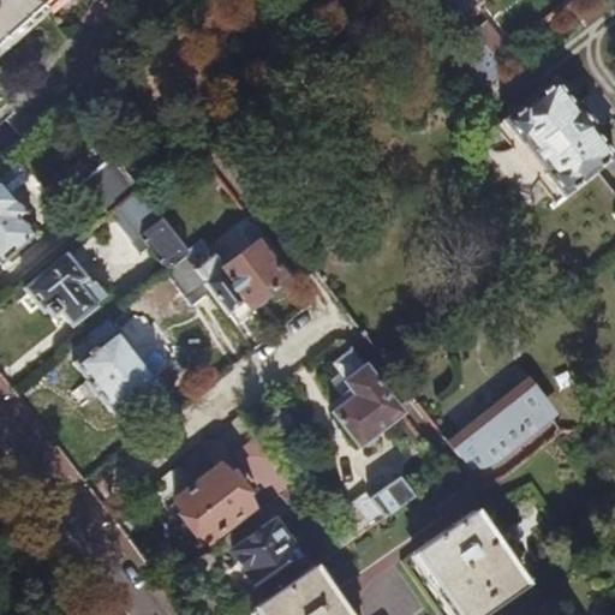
[(0,0),(0,42),(47,0),(0,0)]
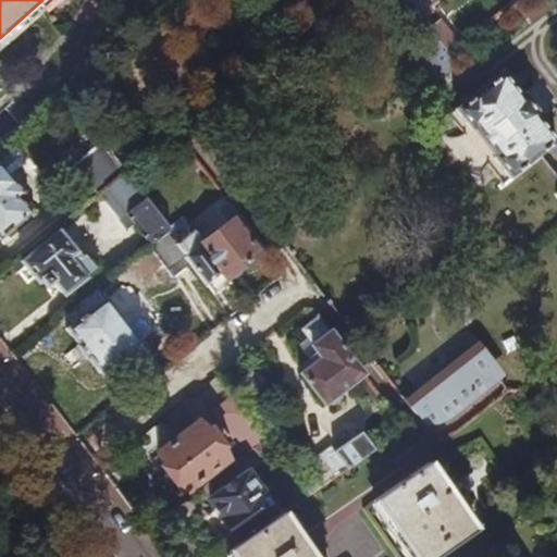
[(410,22),(419,15),(408,0),(407,0),(378,0),(388,14),(398,8),(410,22)]
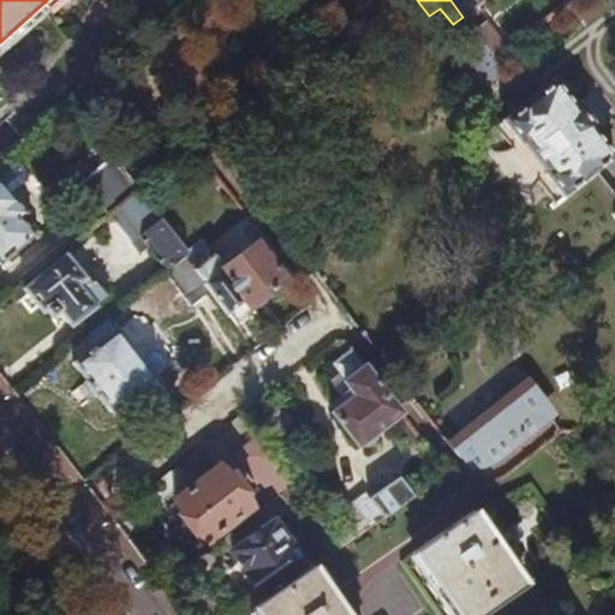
[(463,17),(472,9),(465,0),(449,0),(451,0),(463,17)]
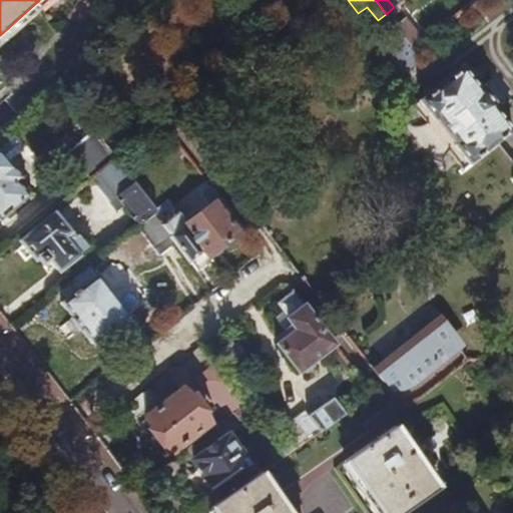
[(405,17),(396,26),(414,49),(418,46),(424,41),(405,17)]
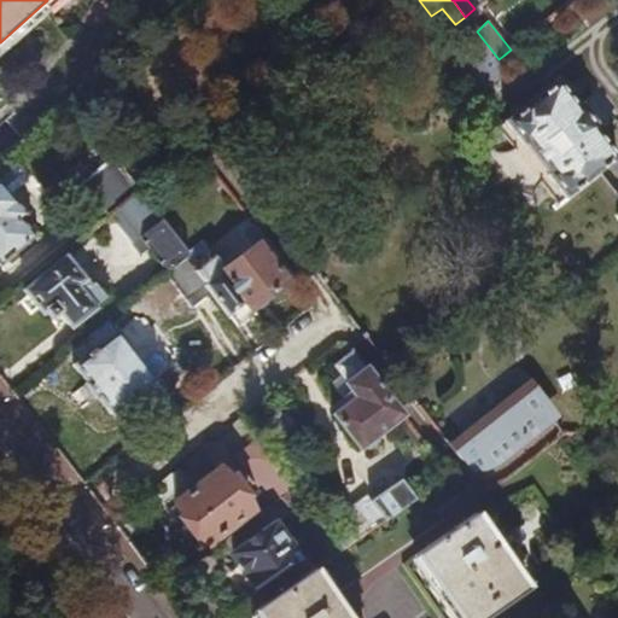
[(530,53),(520,41),(511,50),(503,56),(513,68),(530,53)]
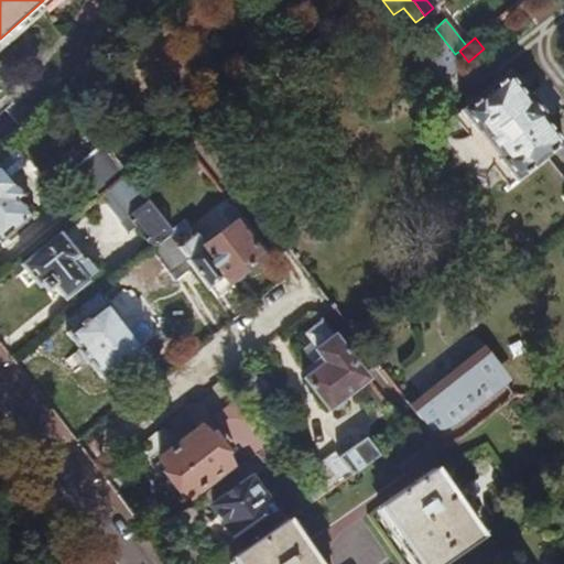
[(509,156),(525,177),(563,147),(563,128),(554,117),(556,114),(554,110),(551,112),(541,99),(543,97),(540,93),(537,94),(519,71),(470,108),(487,129),(489,128),(510,155),(509,156)]
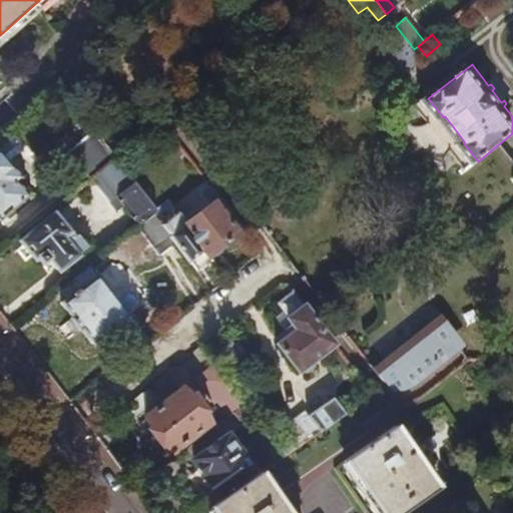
[(435,160),(451,146),(426,118),(410,132),(435,160)]
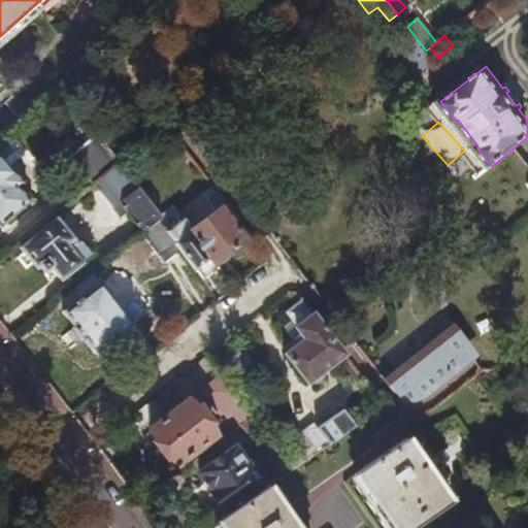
[(94,186),(95,184),(120,164),(98,135),(71,158),(94,186)]
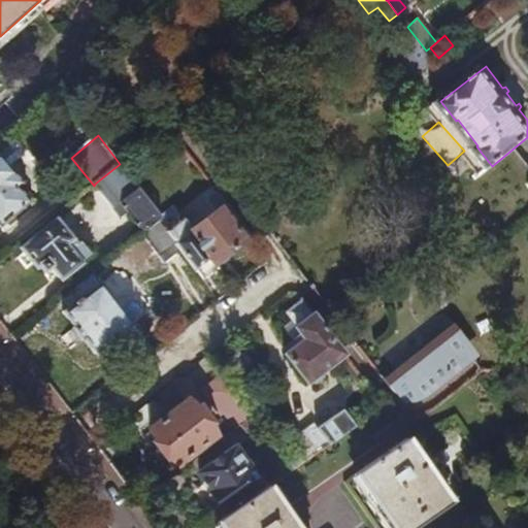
[(7,146),(0,153),(0,155),(9,166),(18,159),(7,146)]
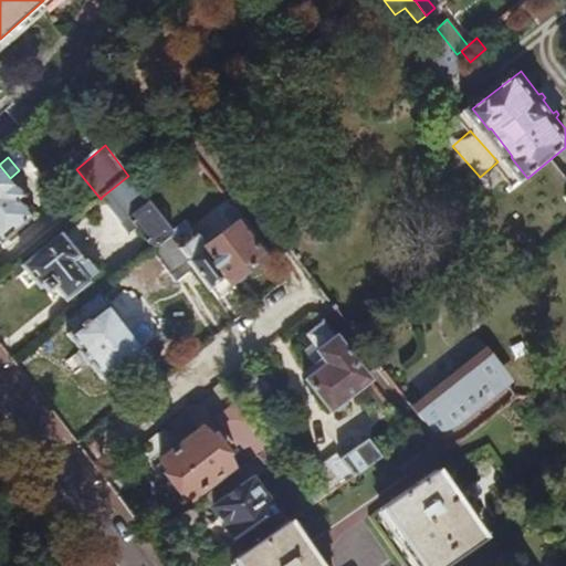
[(0,166),(0,242),(1,243),(33,217),(32,216),(20,201),(25,196),(10,178),(0,166)]
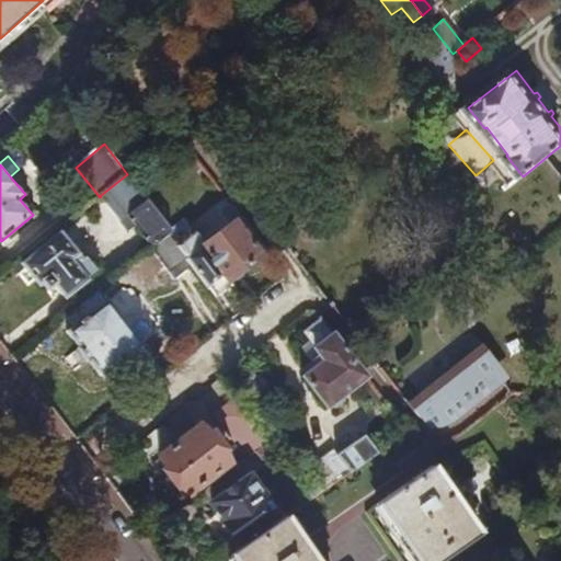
[(169,233),(171,230),(127,174),(101,195),(121,221),(129,214),(153,245),(169,233)]
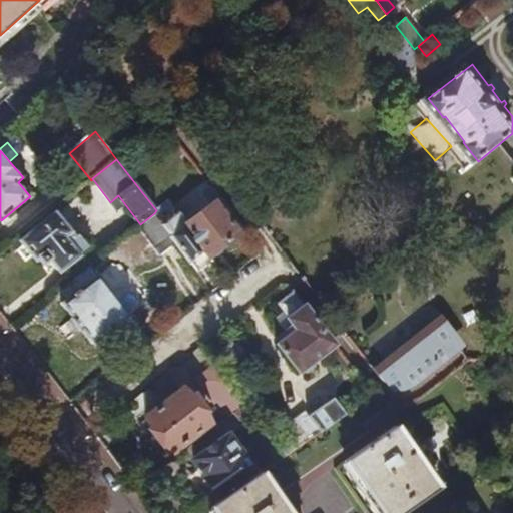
[(35,190),(23,177),(18,182),(29,195),(35,190)]
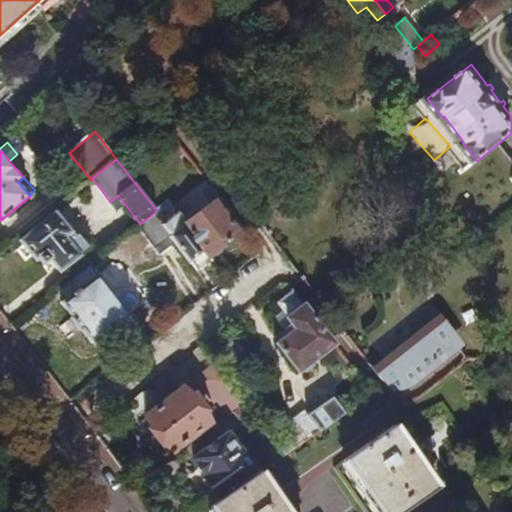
[(176,242),(198,272),(212,261),(209,256),(239,233),(228,218),(234,213),(213,186),(202,194),(211,206),(187,223),(169,200),(156,210),(154,213),(176,242)]
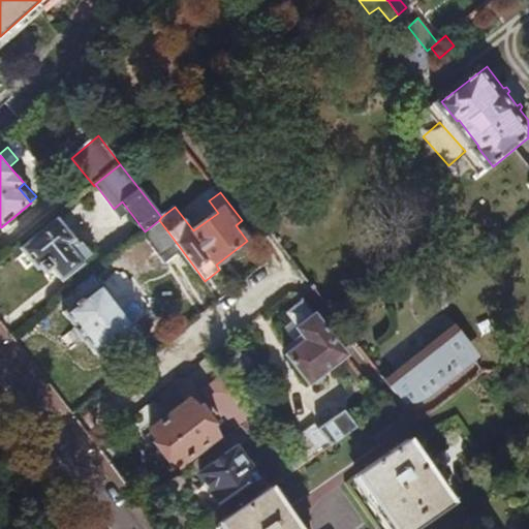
[(58,220),(23,248),(26,253),(21,257),(28,268),(35,263),(38,267),(47,260),(62,278),(92,254),(76,236),(72,239),(58,220)]
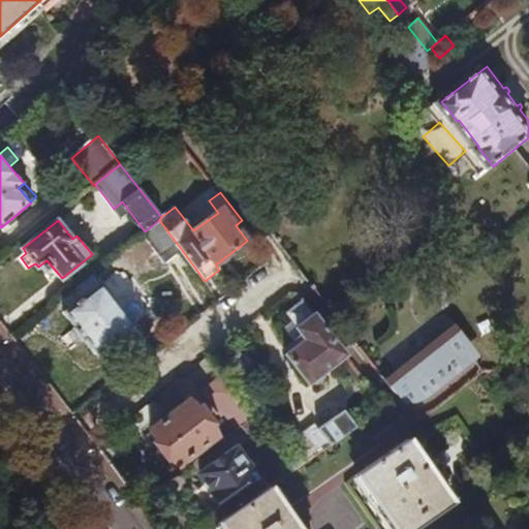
[(145,231),(143,232),(165,262),(182,250),(159,220),(145,231)]
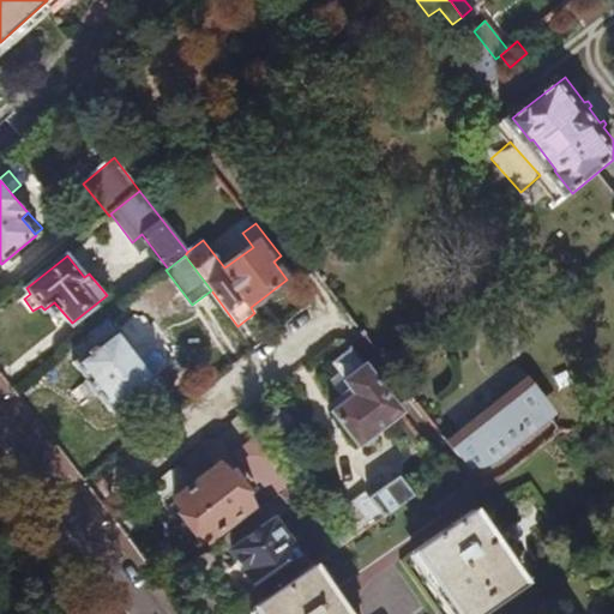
[(118,331),(107,318),(82,337),(92,350),(77,363),(113,411),(130,398),(139,410),(164,390),(119,331),(118,331)]
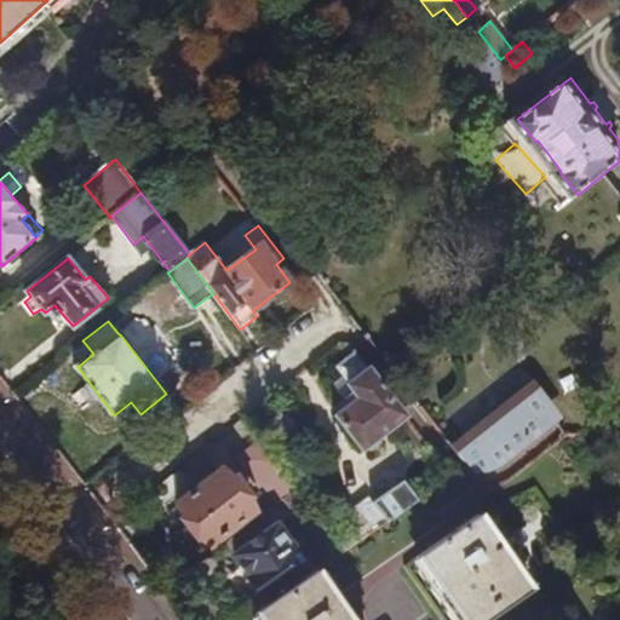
[(407,417),(356,350),(332,369),(345,386),(343,389),(354,403),(332,420),(357,453),(407,417)]
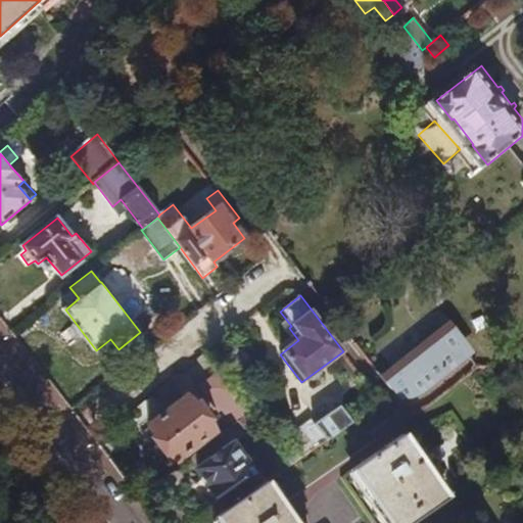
[(412,345),(447,323),(438,308),(402,331),(412,345)]
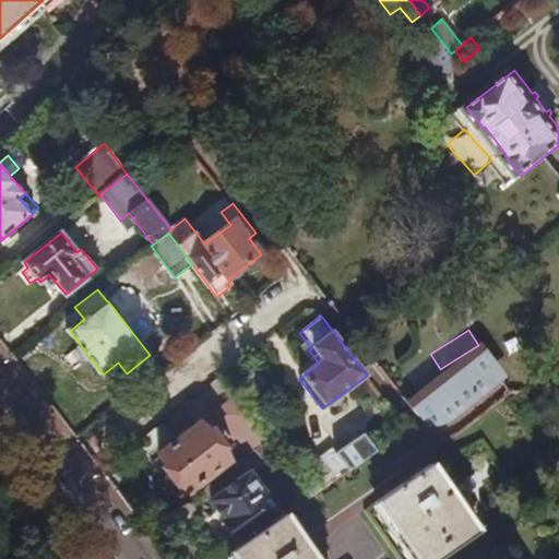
[(485,359),(416,413),(419,416),(423,419),(427,421),(430,423),(435,423),(439,423),(441,421),(447,419),(466,404),(500,379),(485,359)]
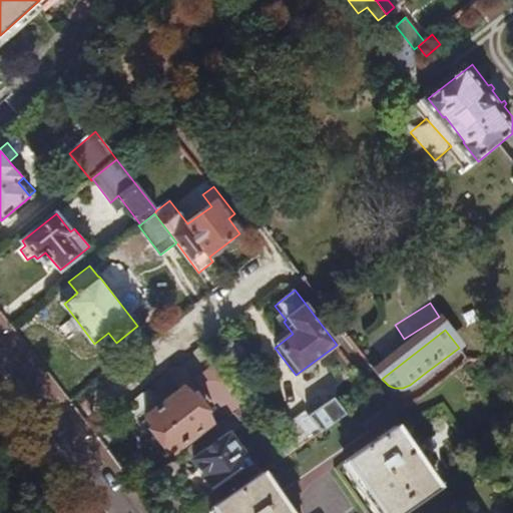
[(172,451),(209,423),(183,389),(147,418),(172,451)]
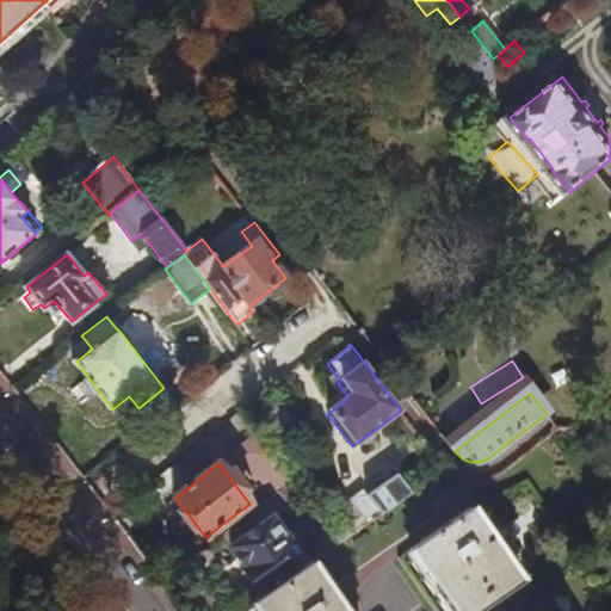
[(340,522),(328,530),(339,544),(413,493),(399,473),(362,499),(358,519),(345,529),(340,522)]
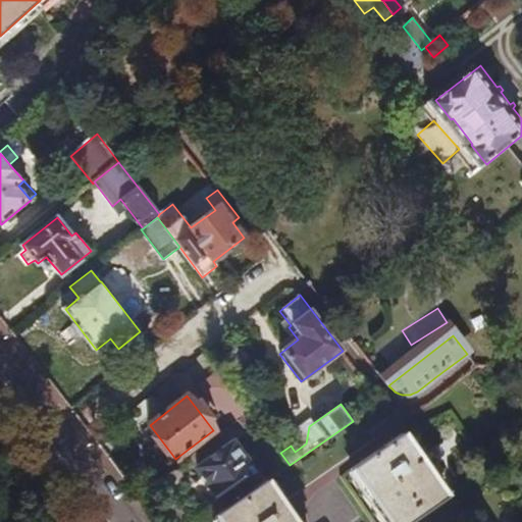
[(253,431),(259,426),(249,413),(239,420),(243,426),(253,431)]
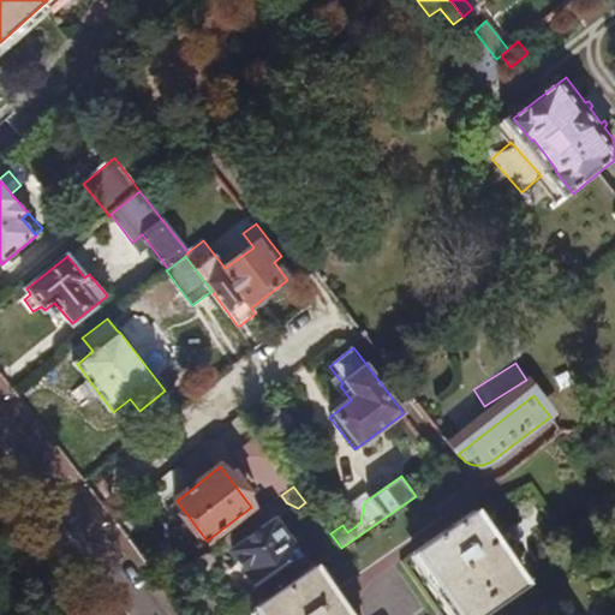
[(457,614),(483,614),(525,586),(473,511),(412,551),(457,614)]
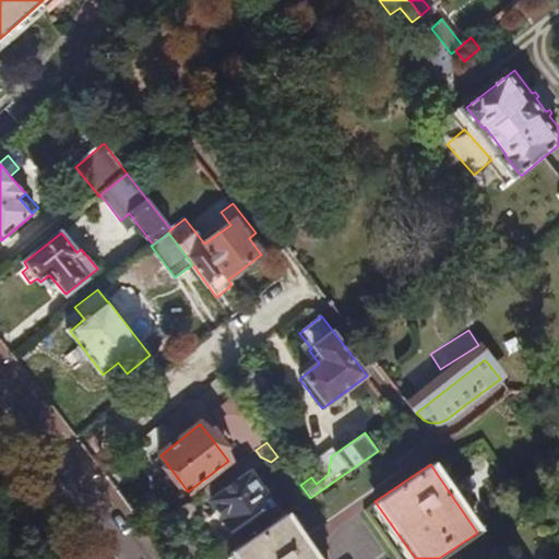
[(215,528),(228,547),(277,512),(262,491),(261,492),(250,478),(246,477),(215,499),(214,507),(223,519),(222,520),(223,522),(215,528)]
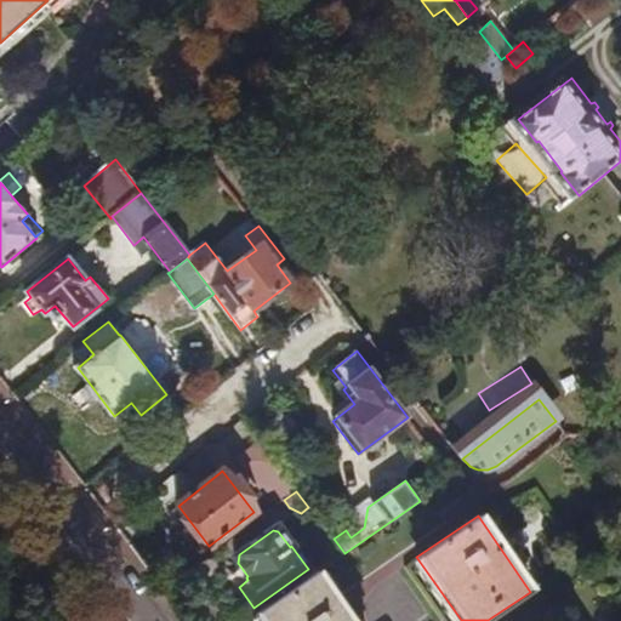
[(347,620),(315,573),(255,615),(260,620),(347,620)]
